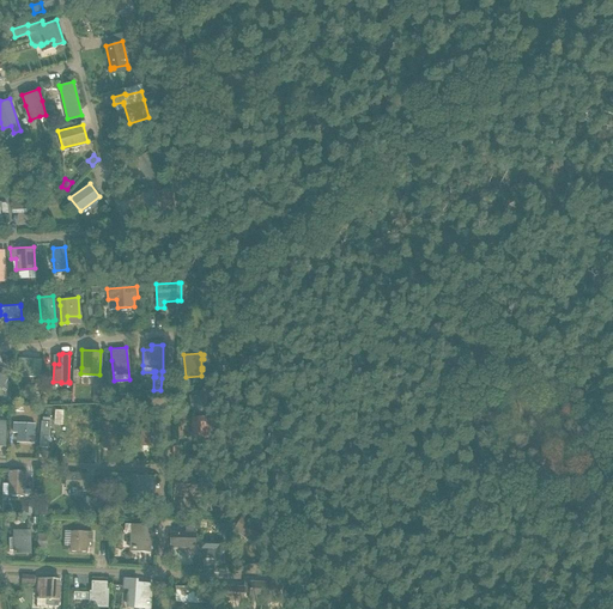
[(19,357),(18,369),(18,373),(40,375),(41,358),(19,357)]
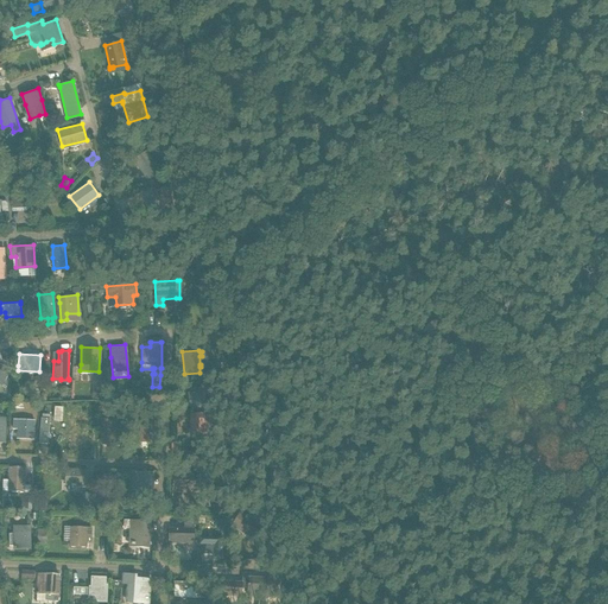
[(0,380),(6,385),(10,379),(6,376),(10,369),(4,366),(2,367),(0,366),(0,380)]
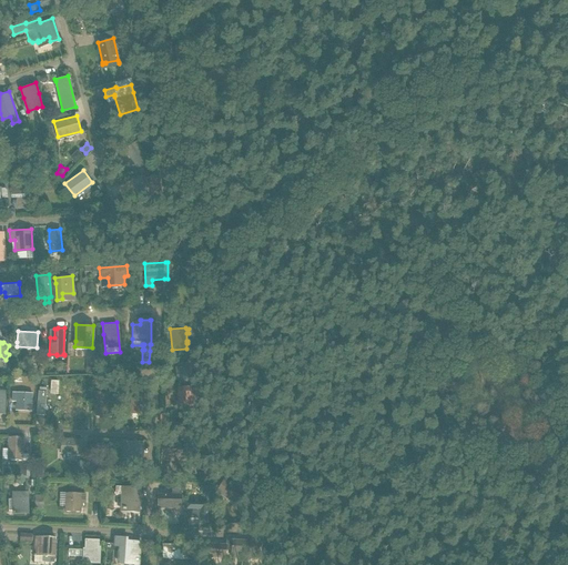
[(185,365),(180,365),(175,365),(176,380),(192,380),(191,361),(184,361),(185,365)]
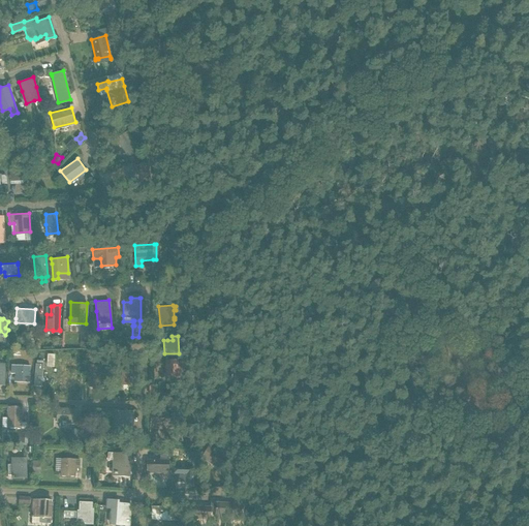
[(47,352),(45,364),(54,365),(54,352),(47,352)]
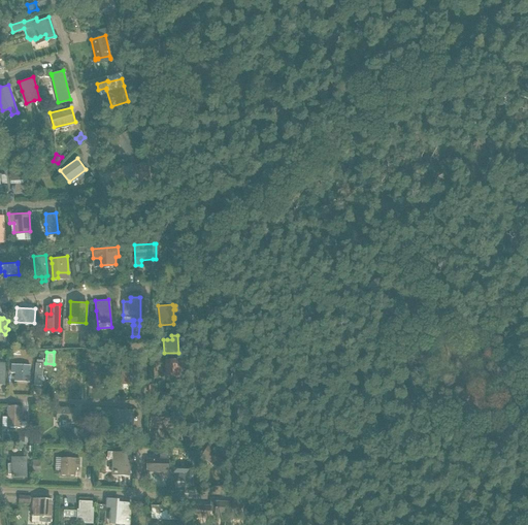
[(180,359),(166,359),(165,364),(170,364),(170,374),(170,381),(180,381),(182,374),(186,374),(186,364),(180,364),(180,359)]
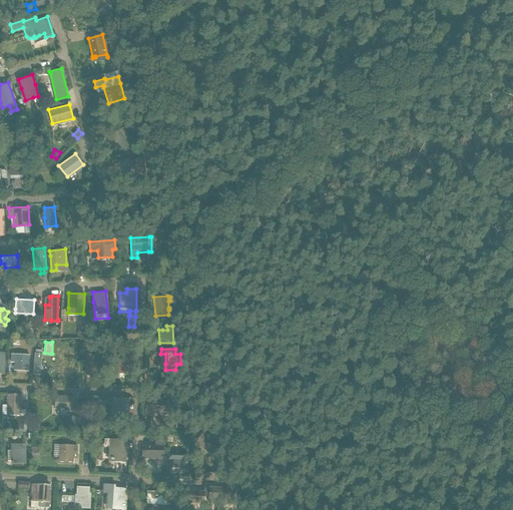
[(39,373),(41,352),(35,351),(32,373),(39,373)]
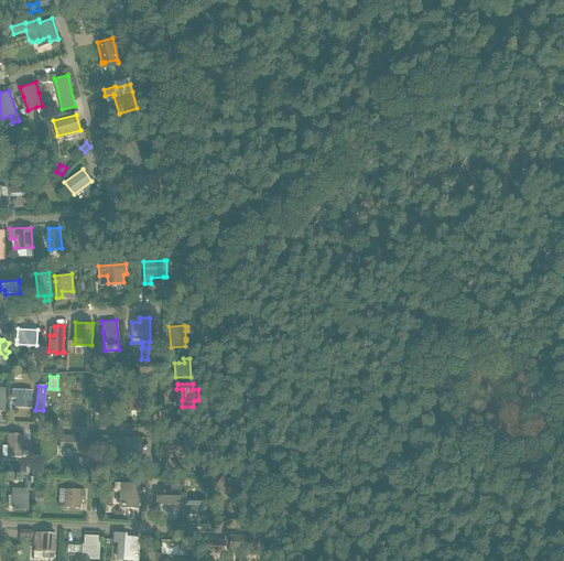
[(94,386),(93,407),(107,408),(107,410),(111,411),(112,387),(94,386)]
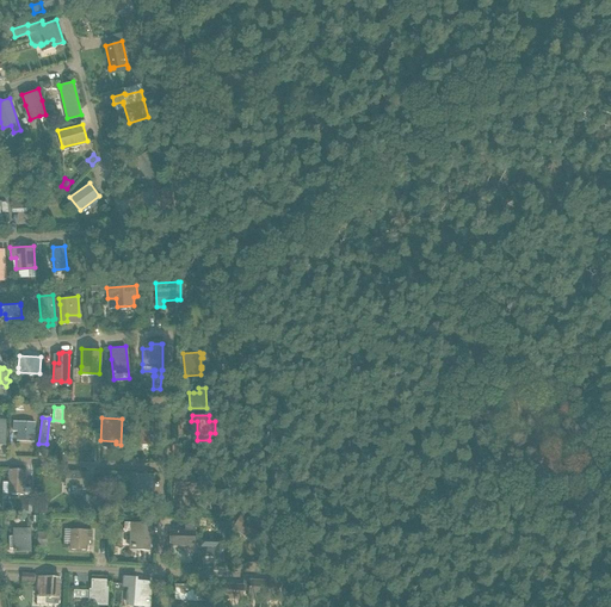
[(13,419),(13,428),(18,429),(18,434),(34,434),(34,420),(13,419)]
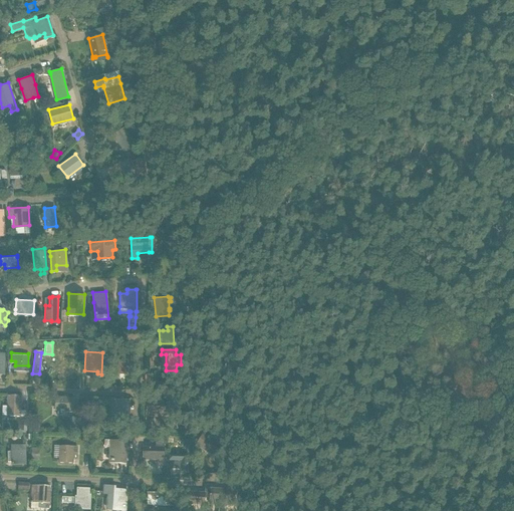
[(1,412),(7,412),(7,414),(20,415),(20,409),(21,394),(8,394),(7,404),(2,404),(1,412)]
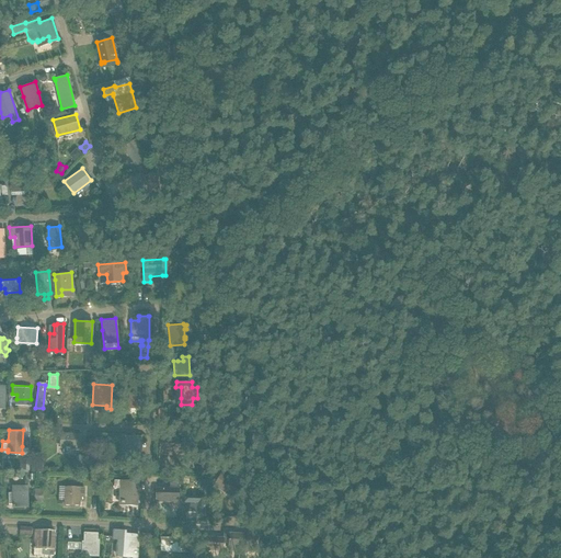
[(61,432),(60,443),(60,445),(66,445),(66,446),(69,446),(80,446),(80,433),(61,432)]
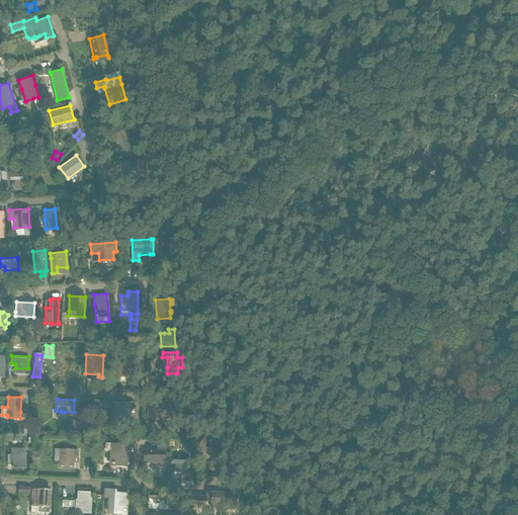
[(131,402),(110,401),(110,416),(115,416),(115,421),(130,422),(131,402)]
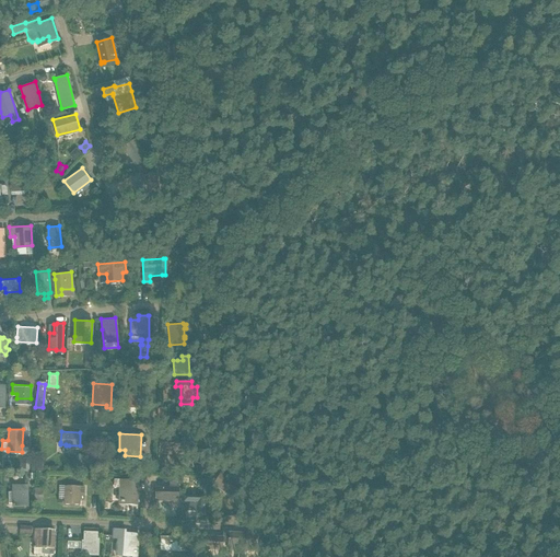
[(229,491),(234,495),(241,483),(221,471),(214,483),(219,485),(221,483),(224,485),(224,486),(226,487),(226,486),(231,488),(229,491)]
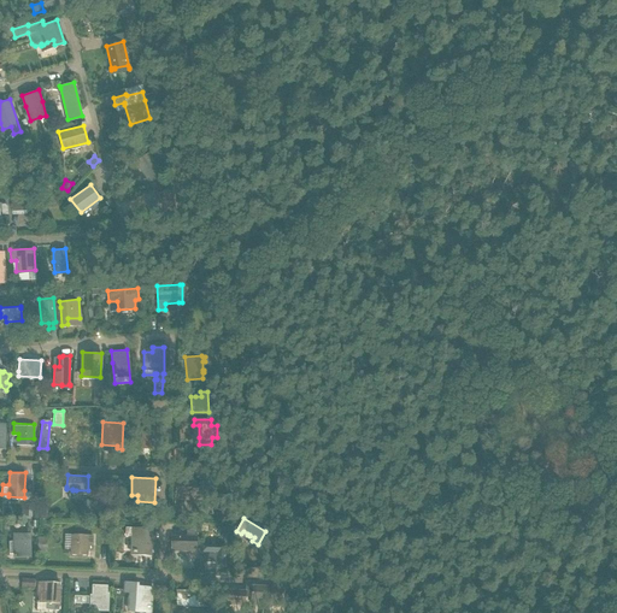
[(150,554),(151,526),(124,525),(124,534),(130,534),(129,553),(150,554)]
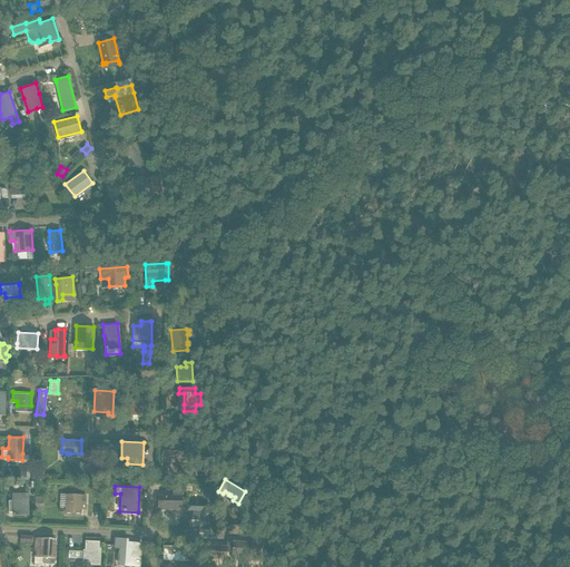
[(67,489),(66,506),(66,510),(81,511),(81,507),(85,507),(85,494),(82,494),(82,490),(67,489)]
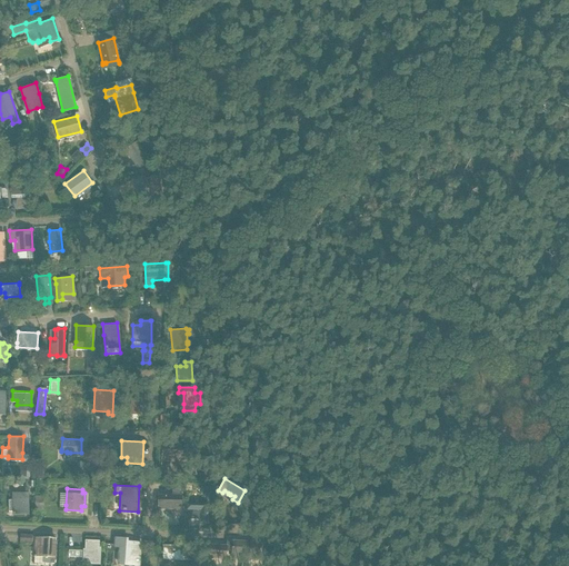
[(12,492),(13,498),(8,498),(8,509),(13,509),(13,512),(28,512),(27,492),(12,492)]
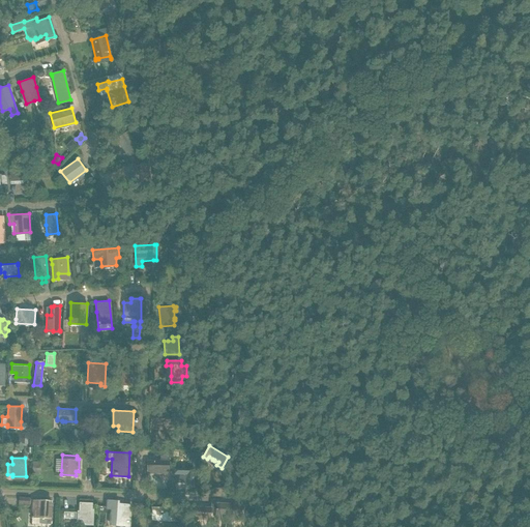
[(32,460),(31,473),(39,473),(40,460),(32,460)]
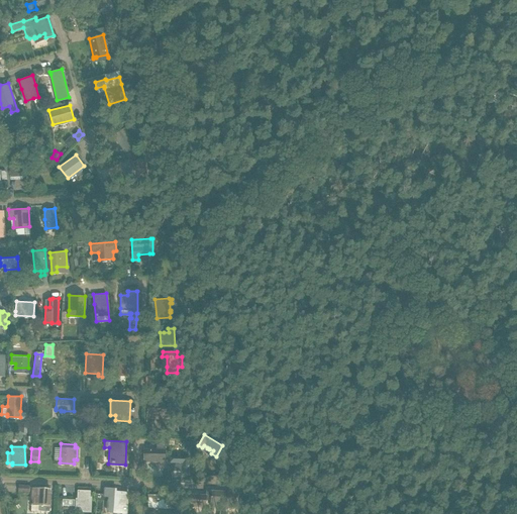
[(143,448),(143,459),(159,459),(159,467),(167,467),(168,448),(143,448)]
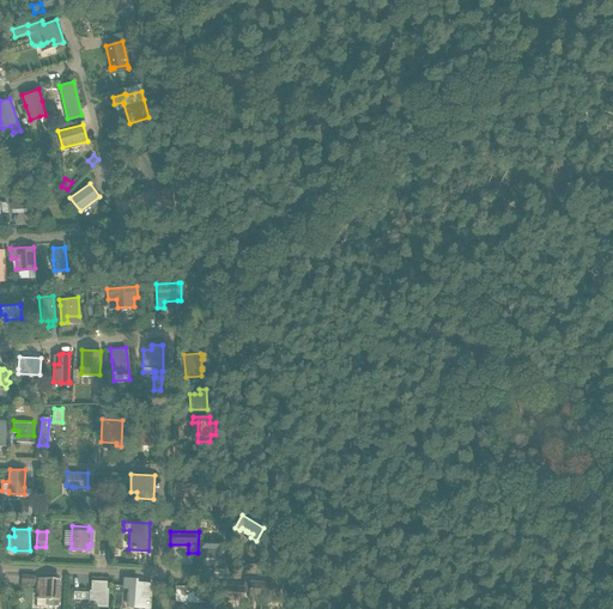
[(224,540),(201,539),(201,547),(204,547),(204,556),(216,556),(216,561),(223,561),(224,540)]
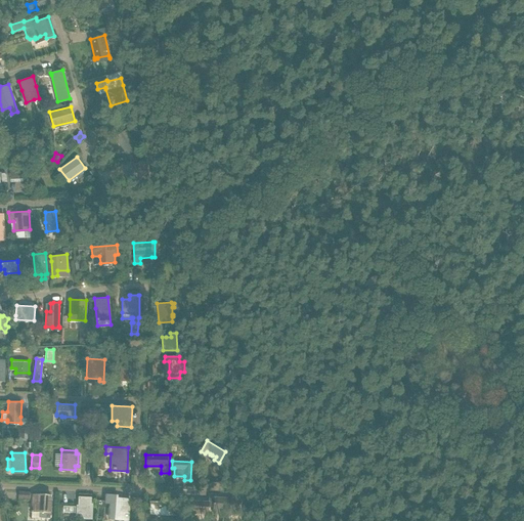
[(107,517),(115,518),(128,519),(130,498),(118,497),(118,493),(104,492),(104,503),(108,503),(107,517)]
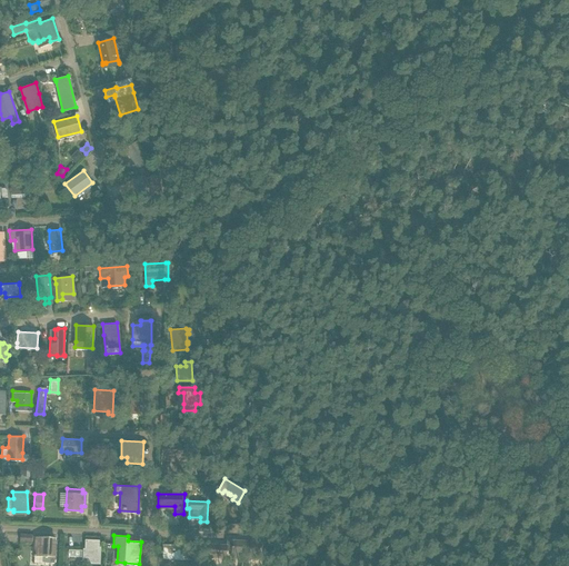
[(36,536),(35,554),(33,560),(55,562),(56,537),(36,536)]
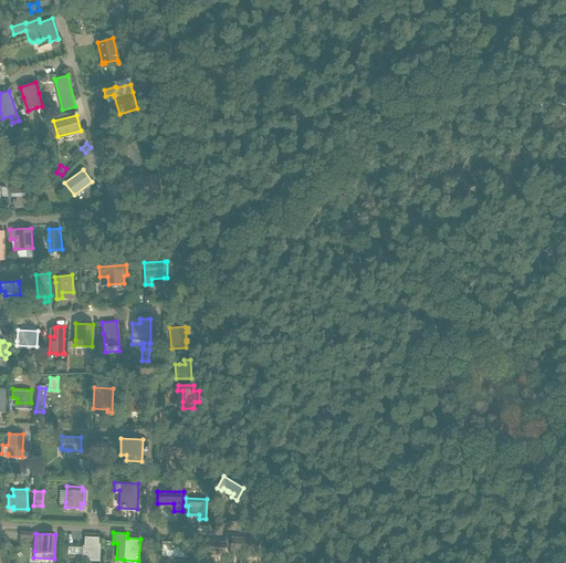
[(86,558),(97,558),(100,558),(100,542),(98,542),(98,535),(84,535),(84,555),(83,555),(83,558),(86,558)]
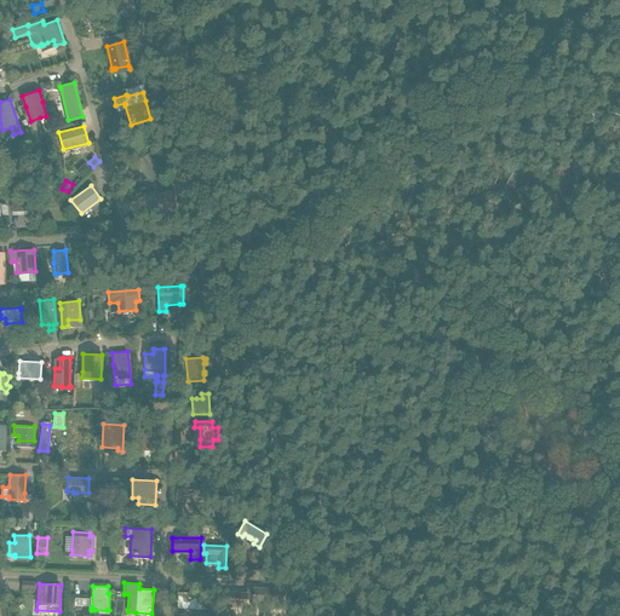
[(225,605),(236,605),(246,605),(246,597),(253,597),(253,606),(282,608),(283,588),(247,586),(246,592),(225,591),(225,605)]
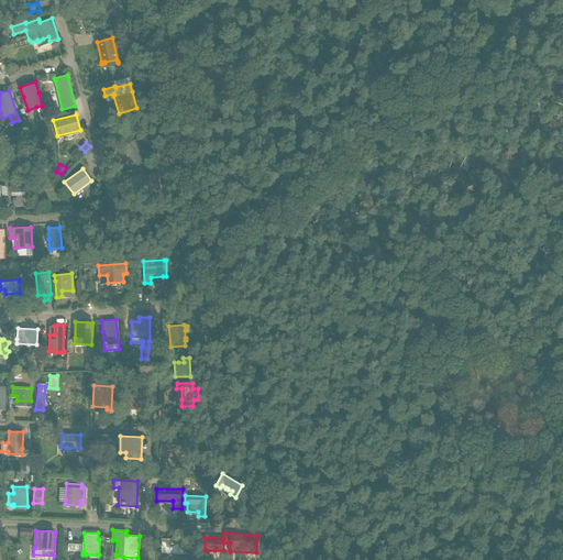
[(188,551),(189,538),(168,538),(162,537),(162,547),(162,551),(167,551),(188,551)]
